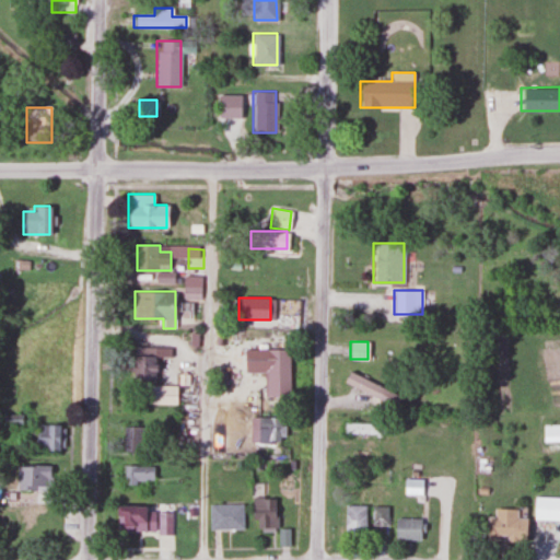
[(171,348),(131,348),(130,378),(156,378),(156,364),(171,364),(171,348)]
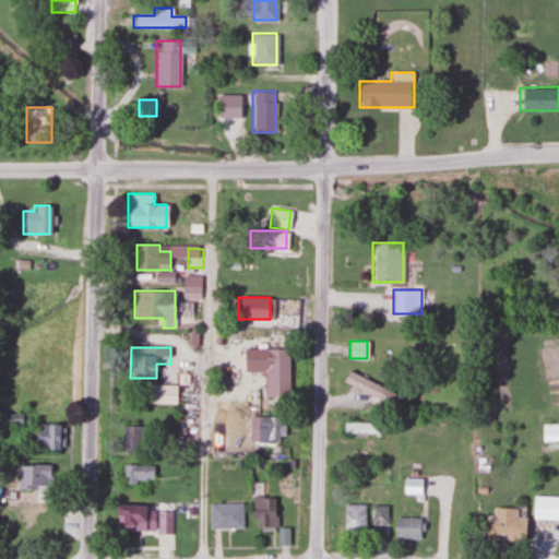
[(287,348),(262,348),(262,396),(287,396),(287,348)]
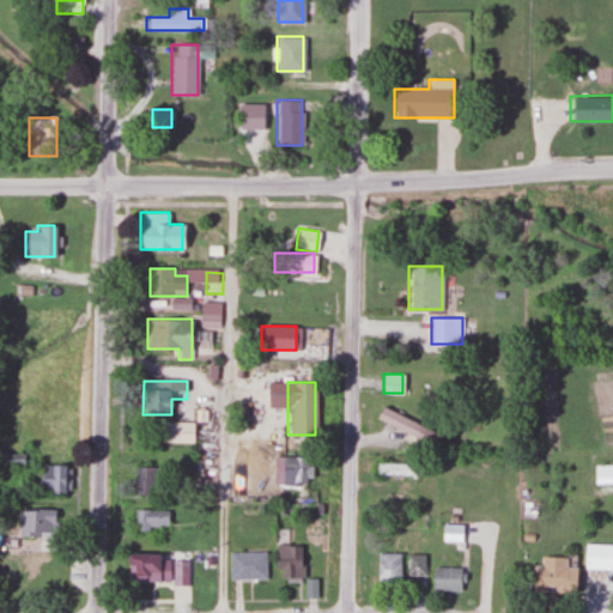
[(375,418),(431,445),(437,434),(381,406),(375,418)]
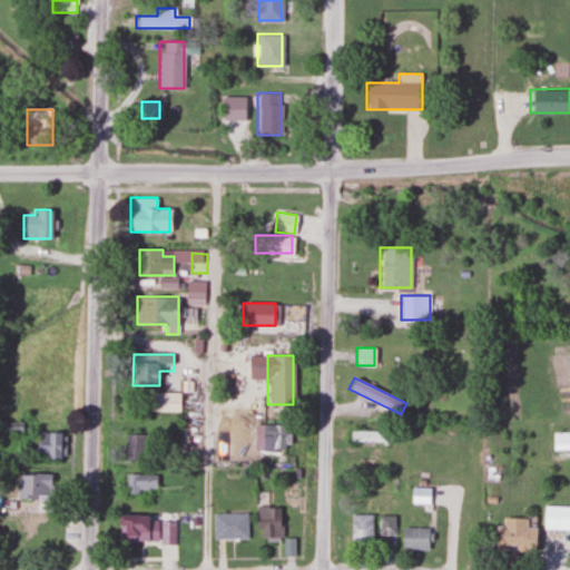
[(148,412),(182,412),(182,392),(148,392),(148,412)]
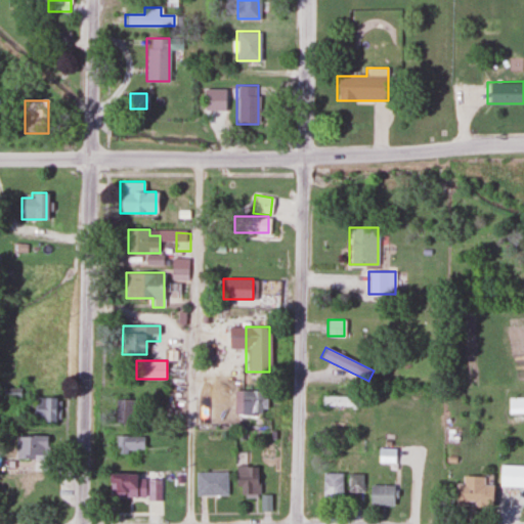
[(239,415),(262,415),(262,391),(239,391),(239,415)]
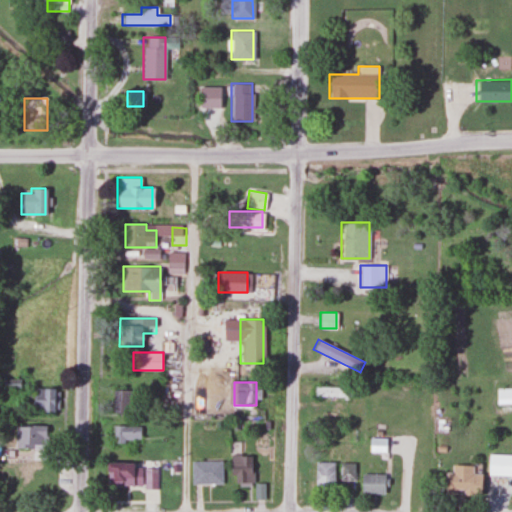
[(314,397),(354,397),(354,387),(314,387),(314,397)]
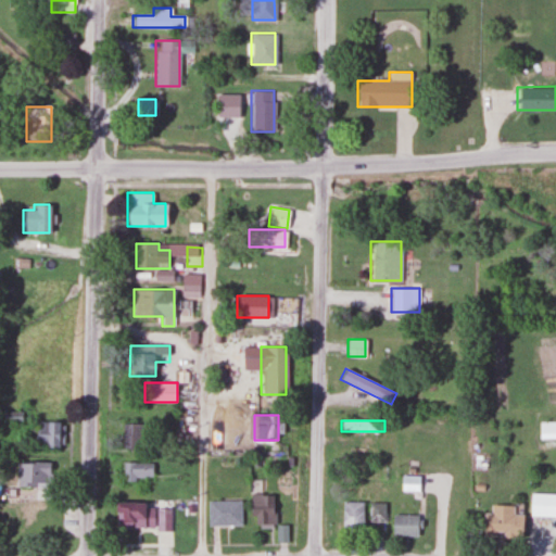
[(555,420),(538,421),(538,439),(555,439),(555,420)]
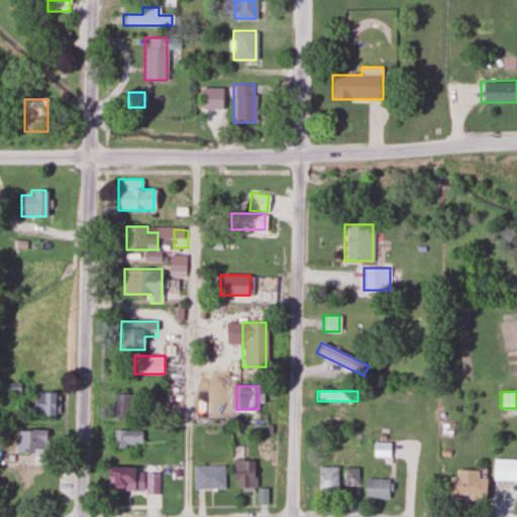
[(59,415),(59,392),(30,392),(30,415),(59,415)]
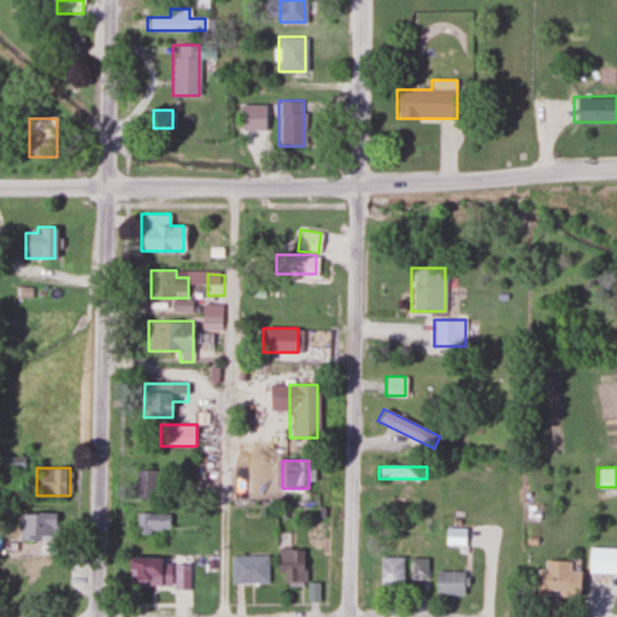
[(135,498),(159,498),(159,470),(135,470),(135,498)]
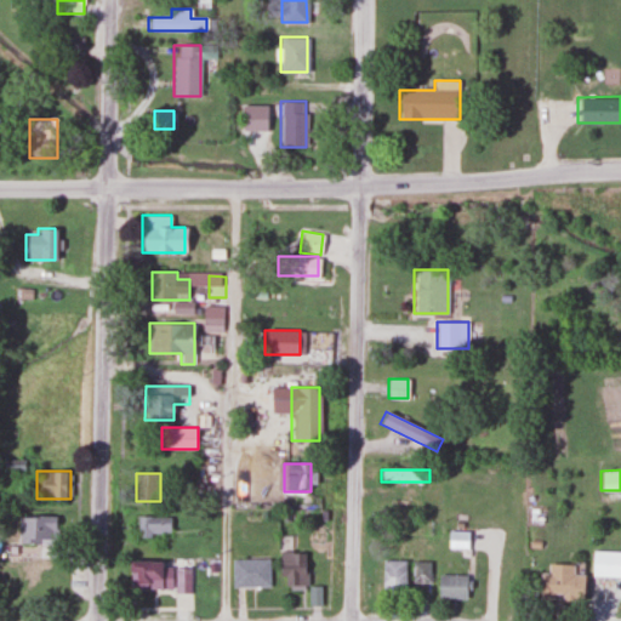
[(18,545),(56,545),(56,517),(18,517),(18,545)]
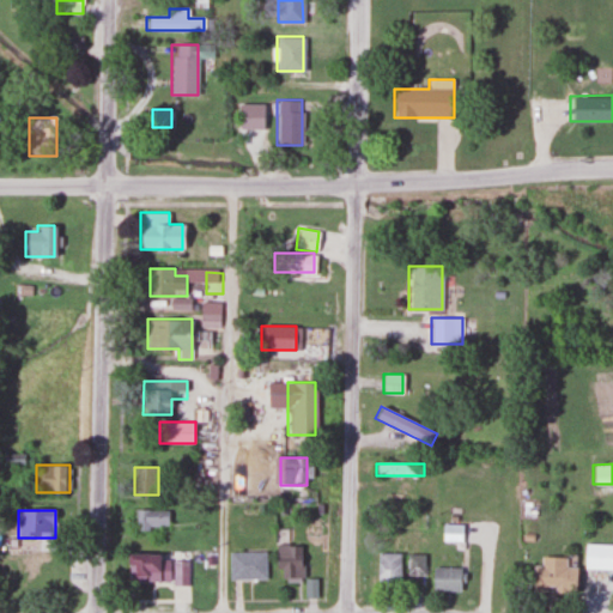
[(135,530),(169,530),(169,510),(135,510),(135,530)]
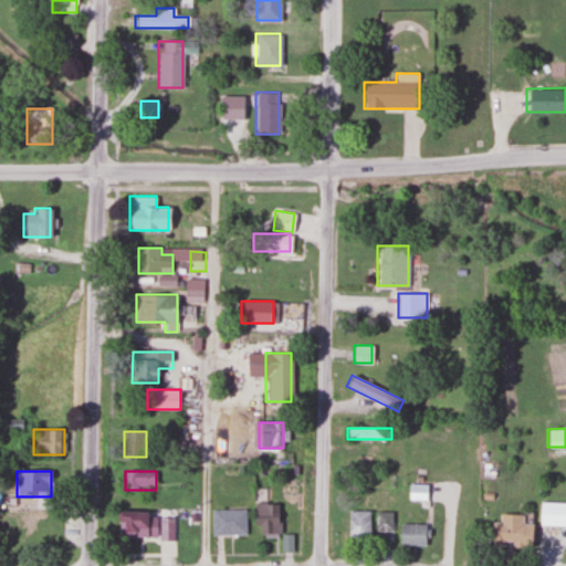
[(426,501),(426,484),(408,484),(408,501),(426,501)]
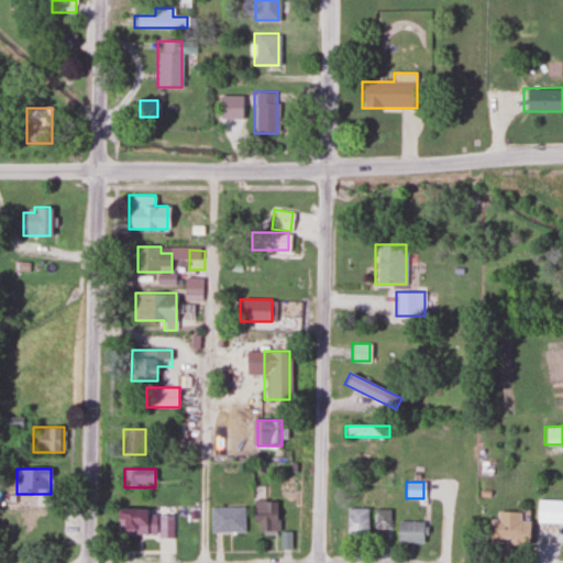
[(562,523),(562,499),(536,500),(536,523),(562,523)]
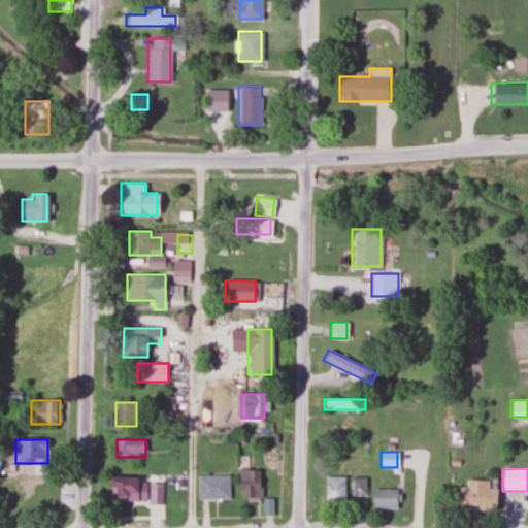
[(243,502),(260,502),(260,470),(237,470),(237,495),(243,495),(243,502)]
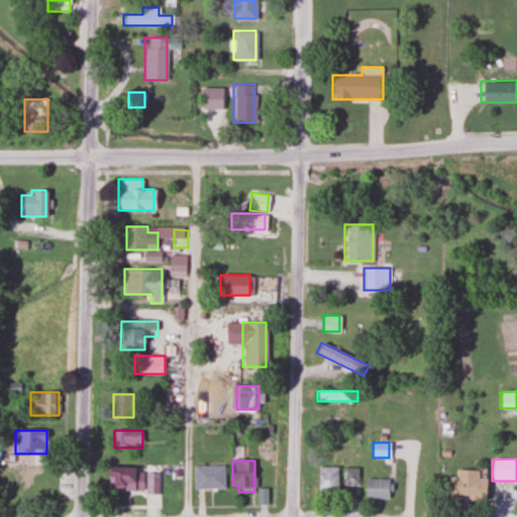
[(223,467),(193,467),(193,490),(223,490),(223,467)]
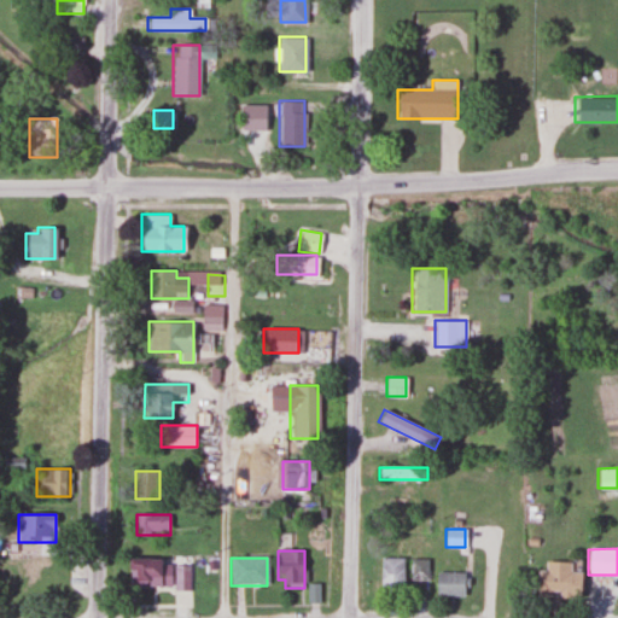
[(404,586),(404,558),(380,558),(380,586),(404,586)]
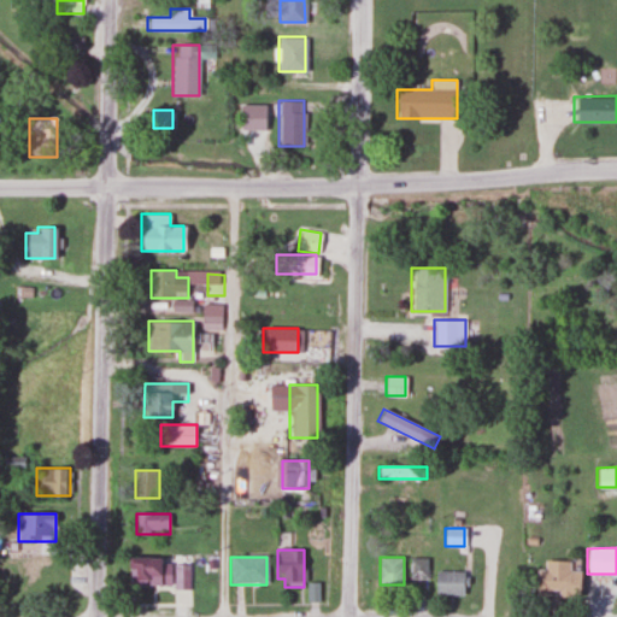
[(189,588),(189,565),(171,564),(171,559),(127,558),(127,587),(189,588)]
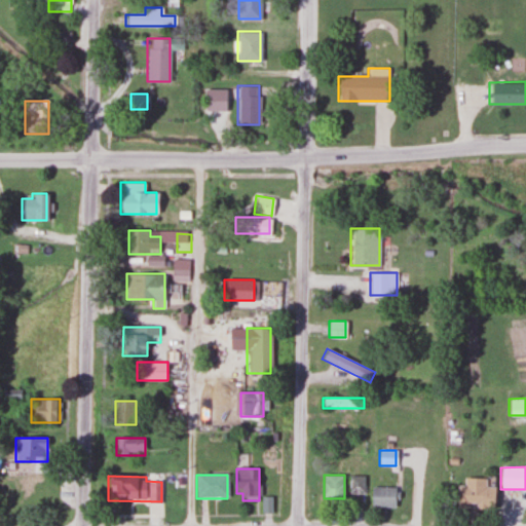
[(364,476),(348,476),(348,494),(364,494),(364,476)]
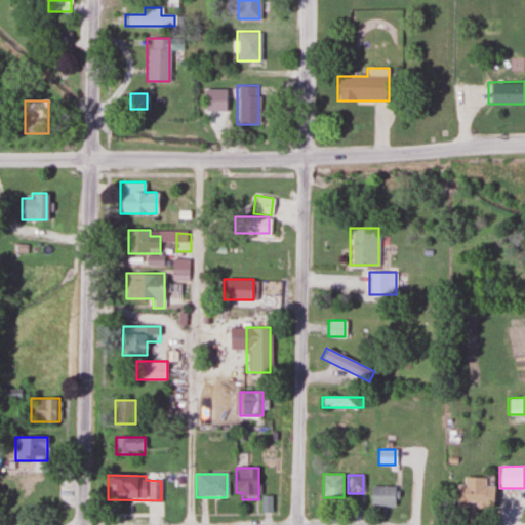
[(484,478),(462,477),(461,485),(456,485),(455,507),(490,507),(491,486),(483,486),(484,478)]
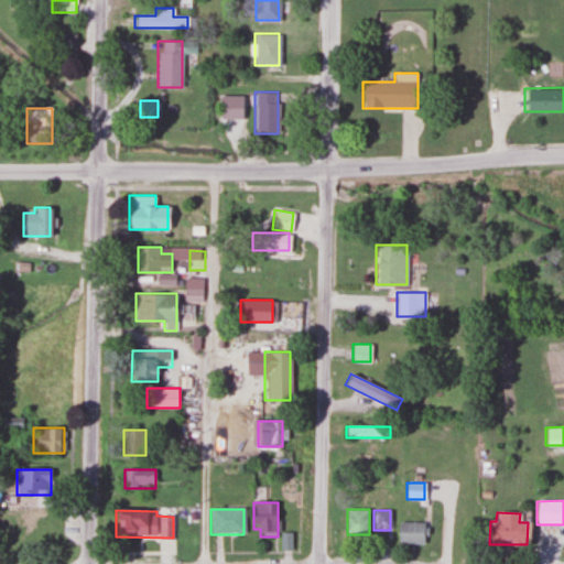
[(397,544),(422,544),(422,522),(397,522),(397,544)]
